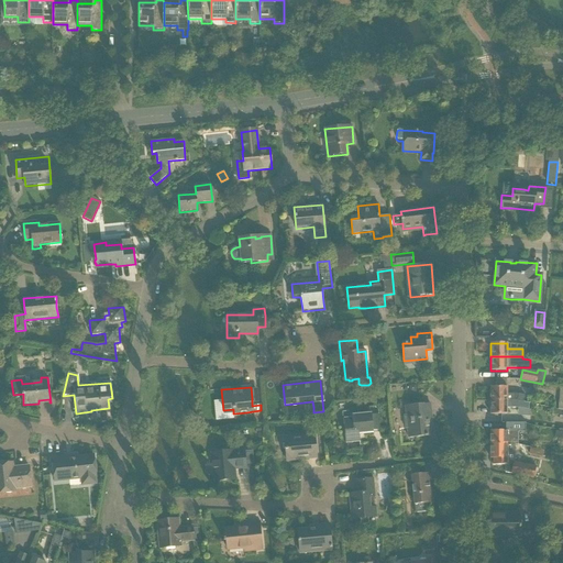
[(518,401),(518,395),(507,395),(507,387),(501,387),(496,387),(490,387),(490,400),(518,401)]
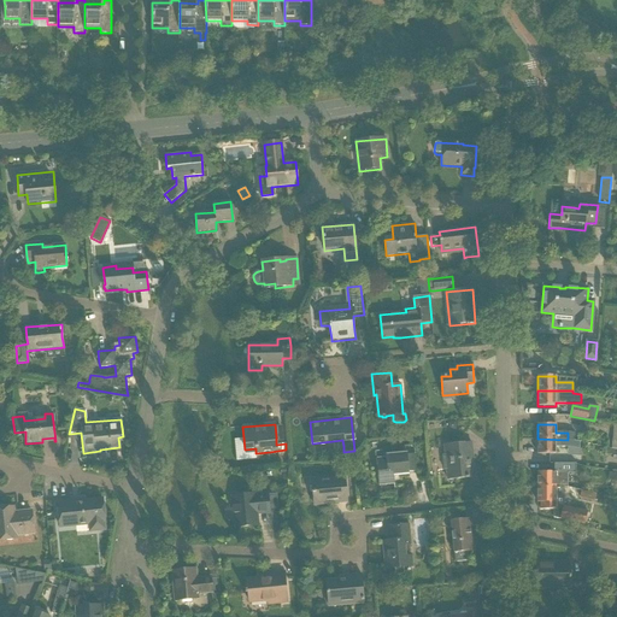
[(579,448),(580,442),(574,441),(568,440),(538,439),(538,454),(550,454),(556,454),(556,447),(570,447),(579,448)]
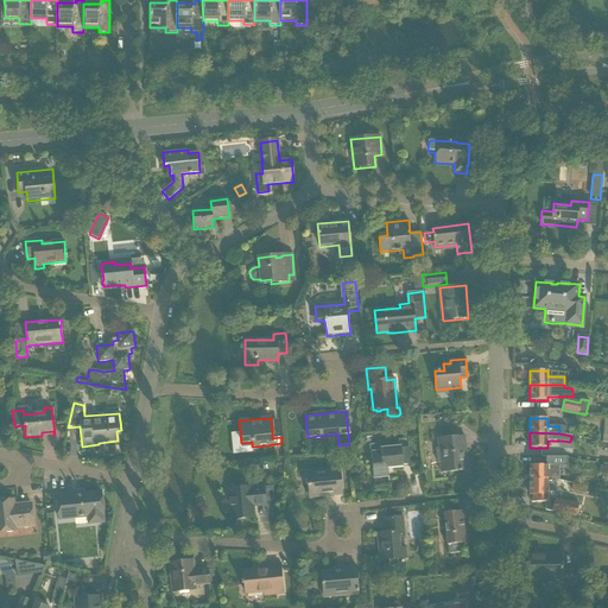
[(468,470),(464,436),(438,438),(439,449),(436,449),(437,463),(441,462),(442,473),(468,470)]
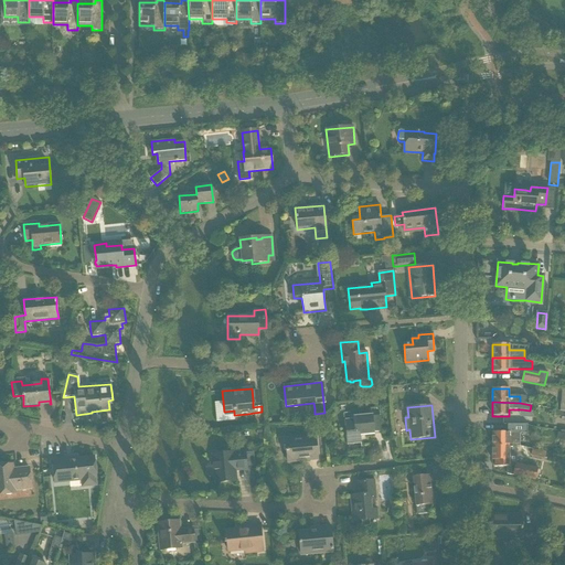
[(373,416),(373,415),(353,416),(353,418),(344,419),(345,434),(347,445),(361,444),(360,436),(374,435),(374,433),(382,432),(380,416),(373,416)]
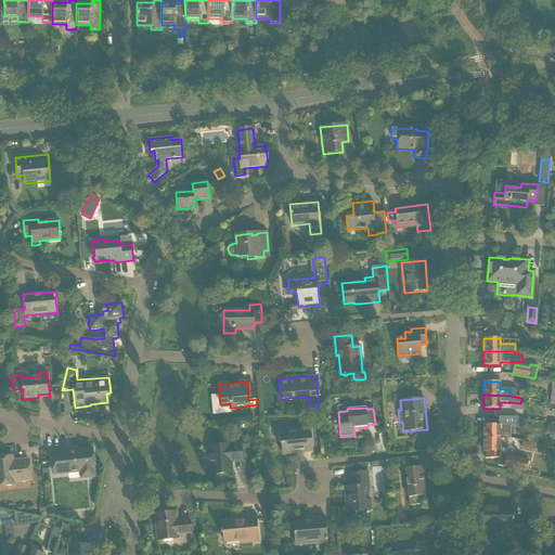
[(483,425),(483,438),(503,438),(510,438),(510,431),(510,425),(518,425),(518,417),(499,417),(499,425),(494,425),(483,425)]
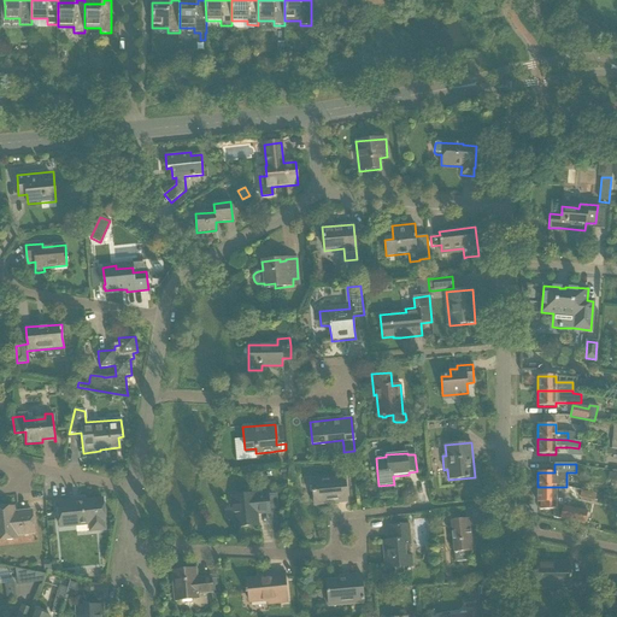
[(315,505),(347,503),(346,491),(345,477),(312,480),(315,505)]
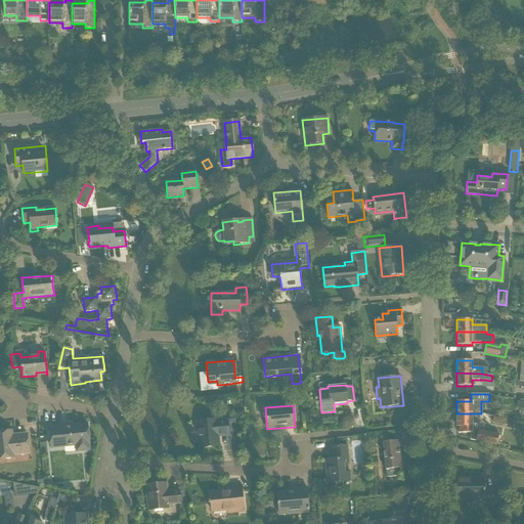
[(456,413),(456,427),(459,427),(459,433),(470,433),(470,440),(496,445),(498,434),(479,430),(479,413),(475,413),(456,413)]
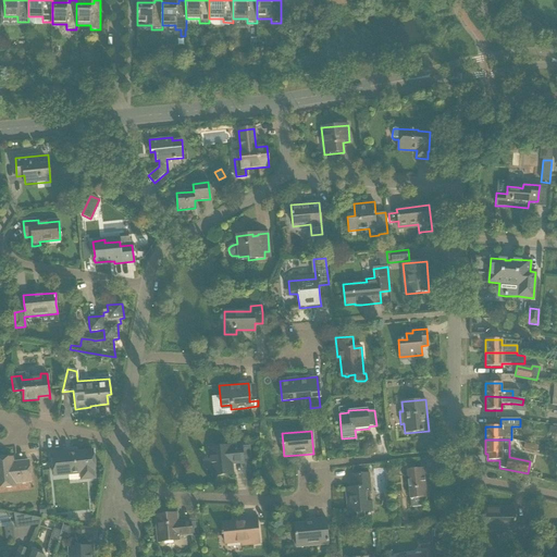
[(523,448),(523,450),(536,453),(536,450),(537,447),(537,446),(524,443),(523,448)]
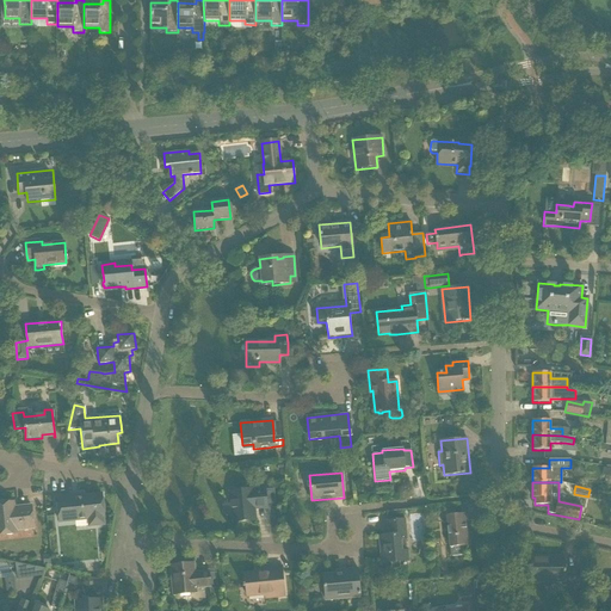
[(253,510),(266,508),(265,489),(252,491),(252,489),(230,492),(233,523),(254,520),(253,510)]
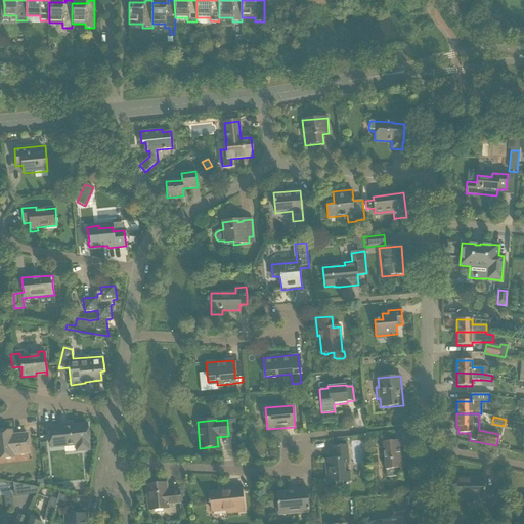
[(89,444),(87,425),(71,426),(71,425),(48,427),(51,447),(76,445),(77,451),(89,450),(88,444),(89,444)]
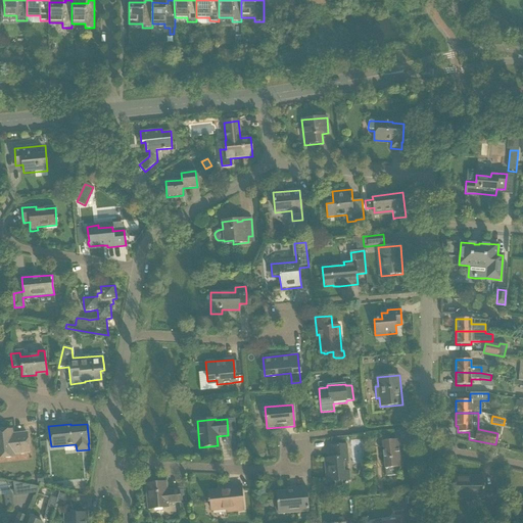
[(12,435),(11,430),(0,431),(0,458),(14,457),(14,454),(29,453),(27,433),(12,435)]
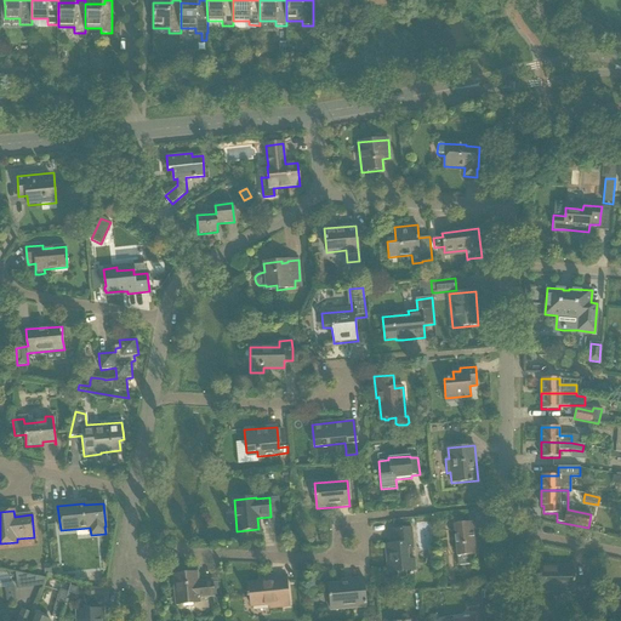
[(474,522),(454,524),(455,536),(457,557),(469,556),(478,554),(474,522)]
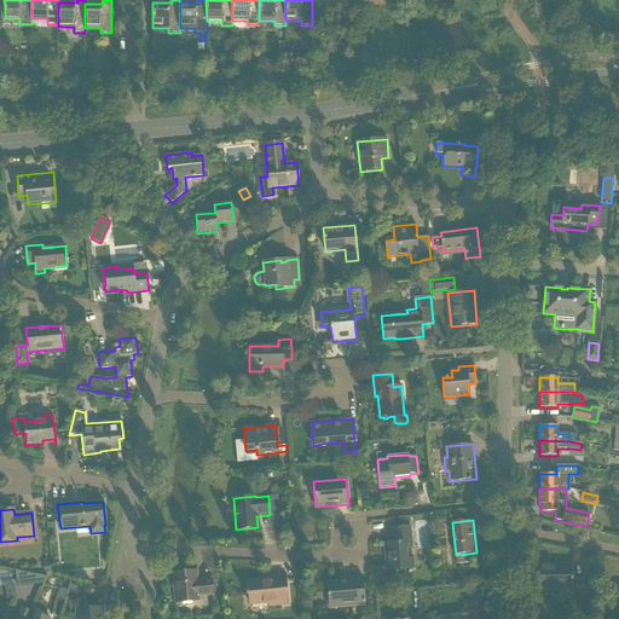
[(394,543),(385,544),(387,571),(395,571),(397,577),(405,577),(405,570),(409,570),(415,568),(414,557),(408,557),(406,548),(411,547),(411,538),(410,526),(393,528),(394,543)]
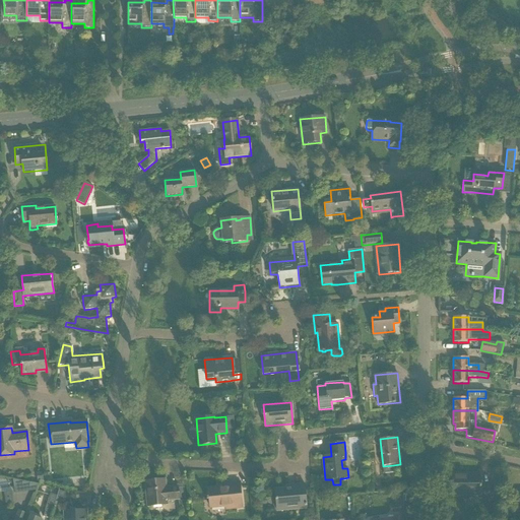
[(489,496),(489,485),(480,485),(480,474),(452,474),(452,495),(479,495),(479,500),(489,500),(489,496)]
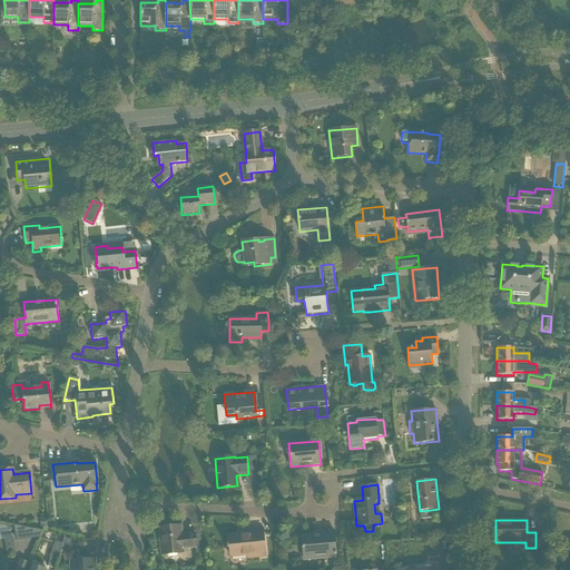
[(182,536),(180,526),(159,528),(161,556),(183,553),(183,549),(196,547),(195,534),(182,536)]
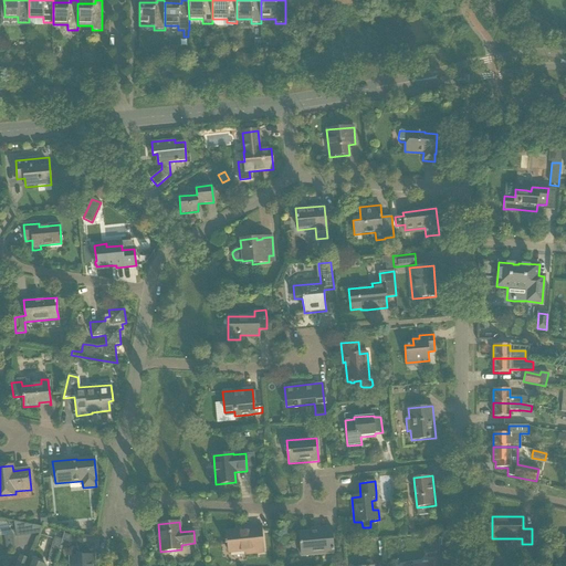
[(263,553),(261,536),(260,525),(243,527),(243,531),(226,532),(227,544),(228,544),(229,553),(247,552),(248,555),(263,553)]
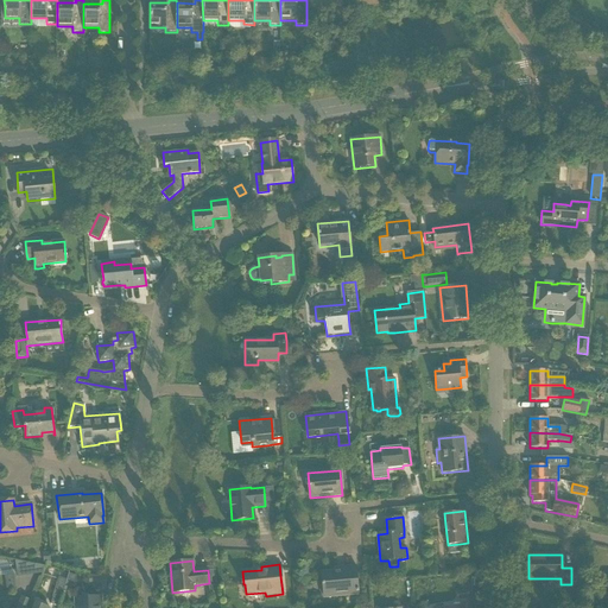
[(340,571),(321,572),(322,584),(323,595),(323,599),(359,595),(358,591),(356,578),(356,567),(340,568),(340,571)]
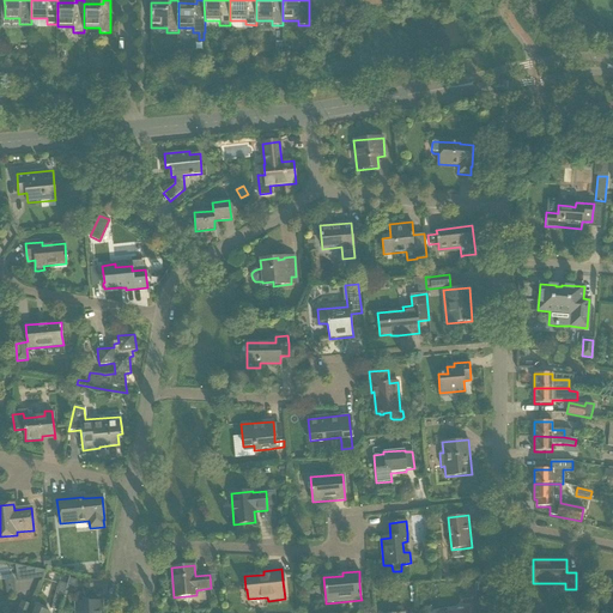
[(16,590),(12,575),(4,577),(7,592),(16,590)]
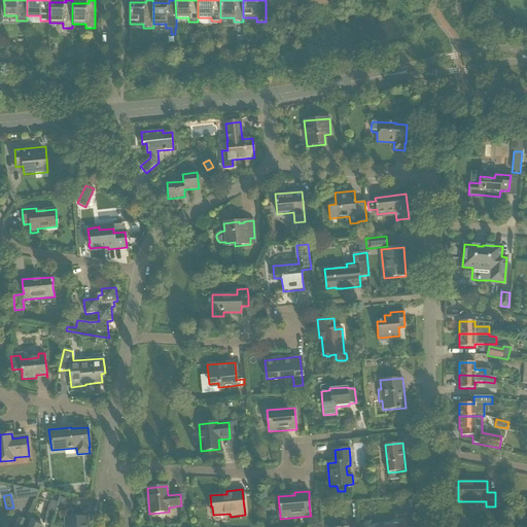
[(45,518),(43,524),(50,526),(53,520),(58,502),(50,500),(45,518)]
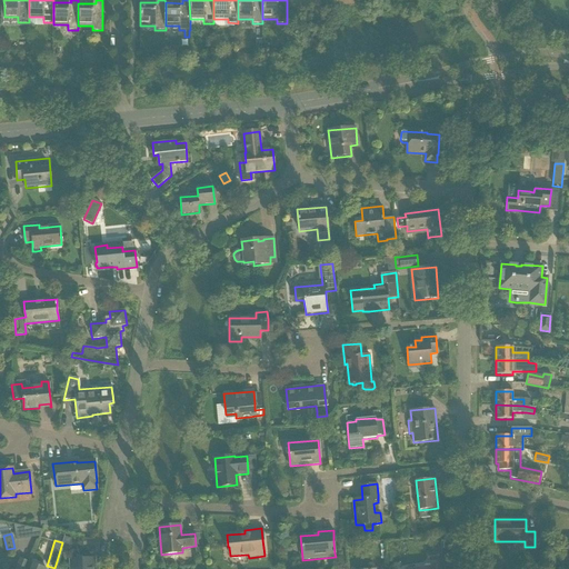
[(27,568),(30,562),(20,558),(17,568),(16,568),(27,568)]
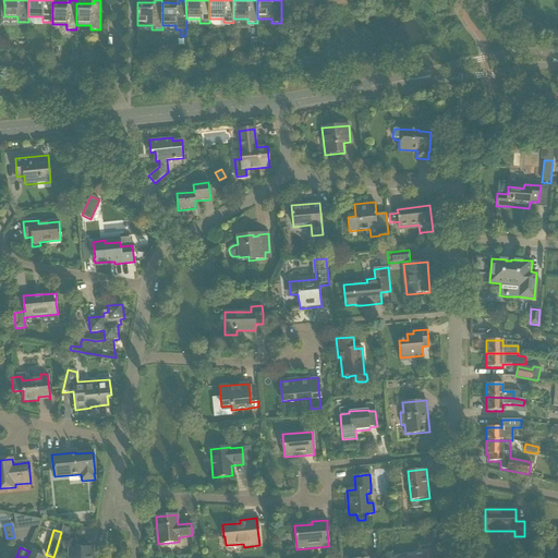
[(93,557),(93,547),(69,548),(69,557),(93,557)]
